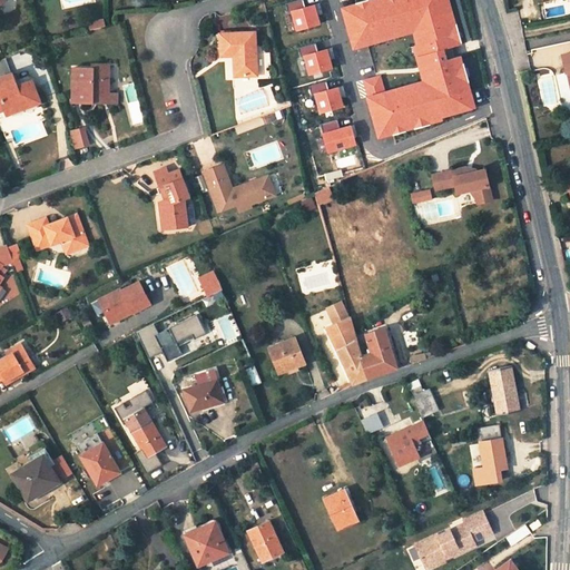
[(379,139),(478,110),(462,56),(449,60),(445,49),(463,45),(450,0),(366,0),(341,8),(353,50),(414,33),(416,43),(413,45),(423,80),(366,97),(379,139)]
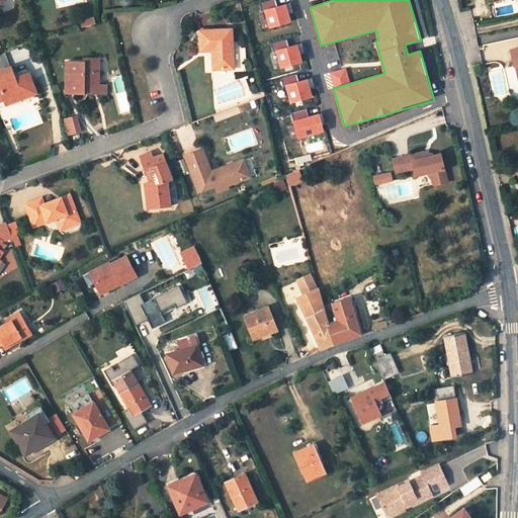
[(286,4),(264,10),(270,29),(291,22),(286,4)]
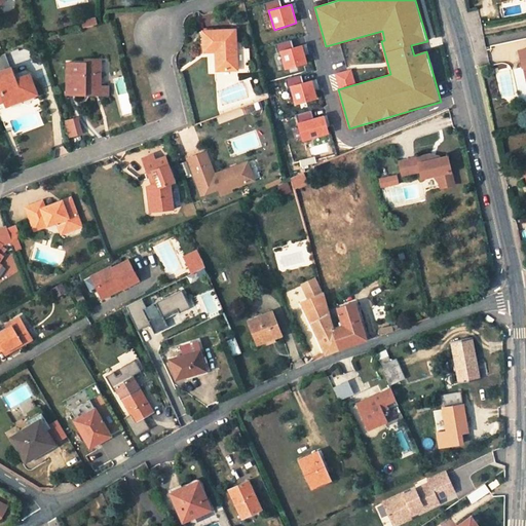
[(230,47),(229,28),(200,30),(201,48),(213,48),(216,48),(216,53),(214,53),(215,70),(236,69),(234,46),(230,47)]
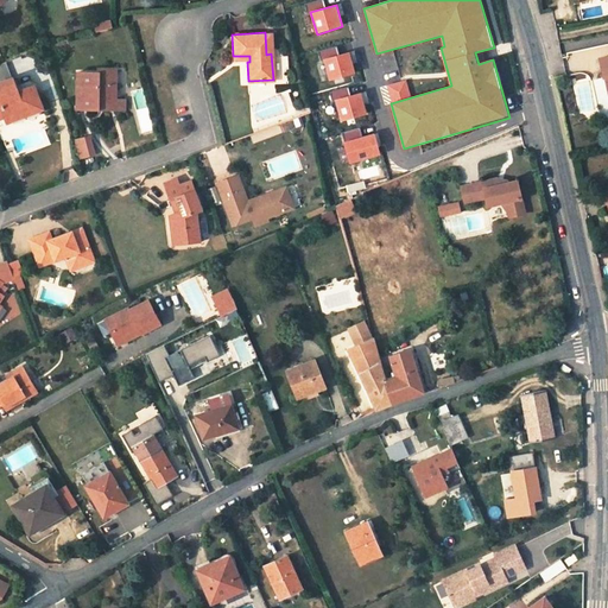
[(349,52),(323,59),(330,82),(355,74),(349,52)]
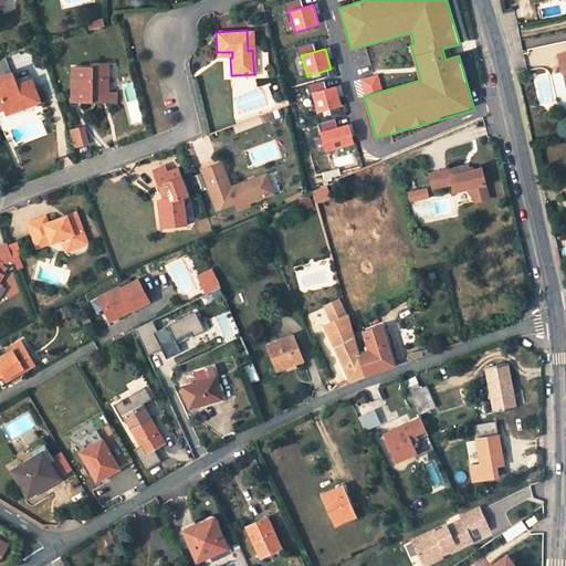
[(90,66),(71,66),(70,100),(91,101),(91,95),(91,91),(95,91),(94,95),(105,95),(105,91),(106,64),(90,64),(90,66)]
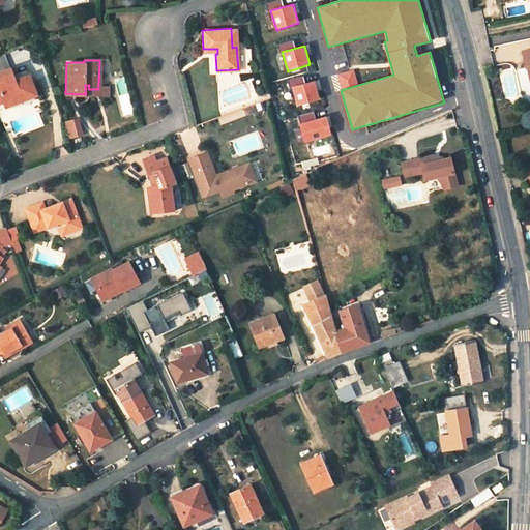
[(9,67),(0,70),(0,97),(2,97),(3,102),(7,104),(32,95),(34,91),(29,77),(24,75),(15,78),(12,77),(9,67)]
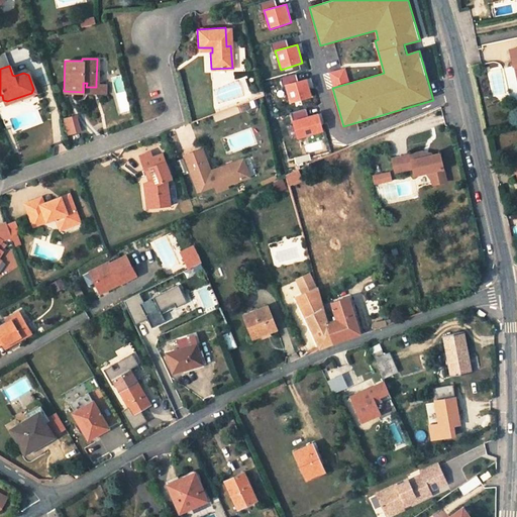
[(307,79),(285,84),(291,104),(312,97),(307,79)]
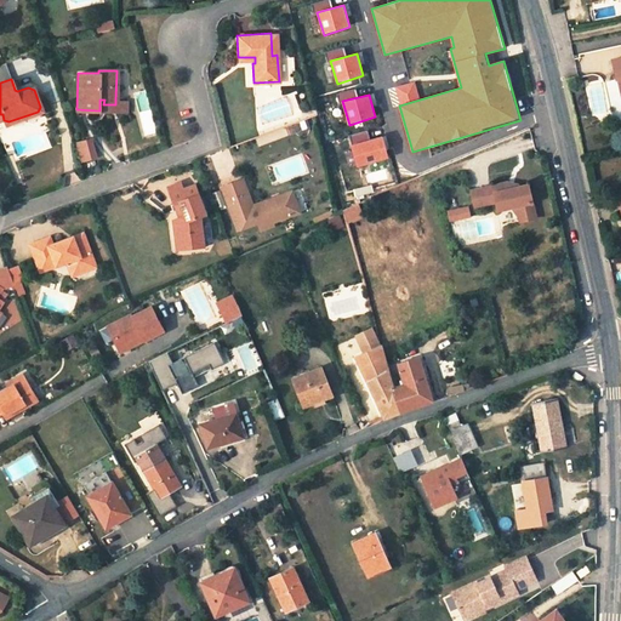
[(103,104),(100,104),(100,110),(120,112),(120,100),(115,100),(115,104),(103,104)]
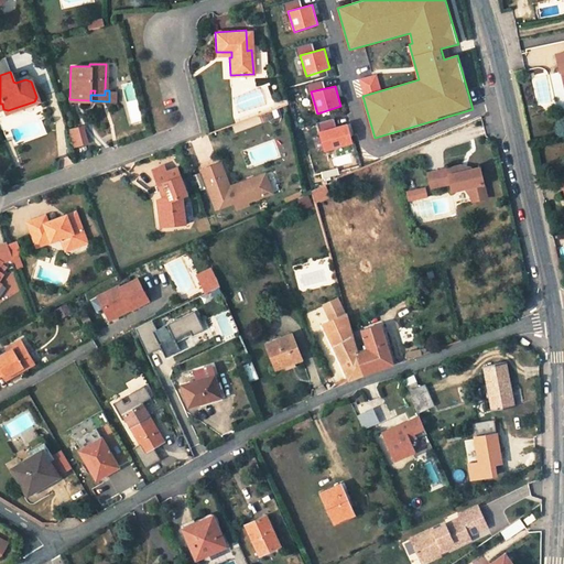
[(348,123),(320,132),(325,152),(354,143),(348,123)]
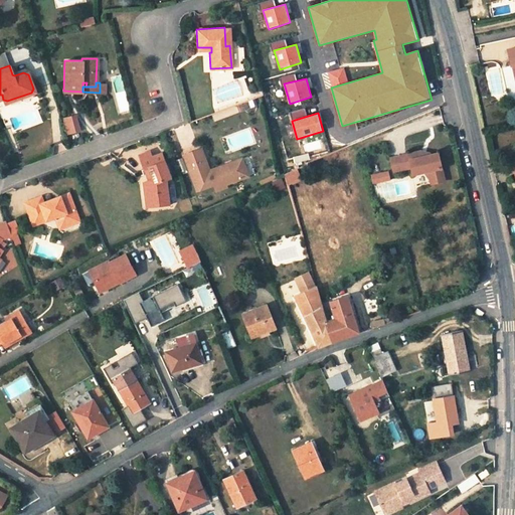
[(70,115),(61,117),(65,132),(74,130),(70,115)]
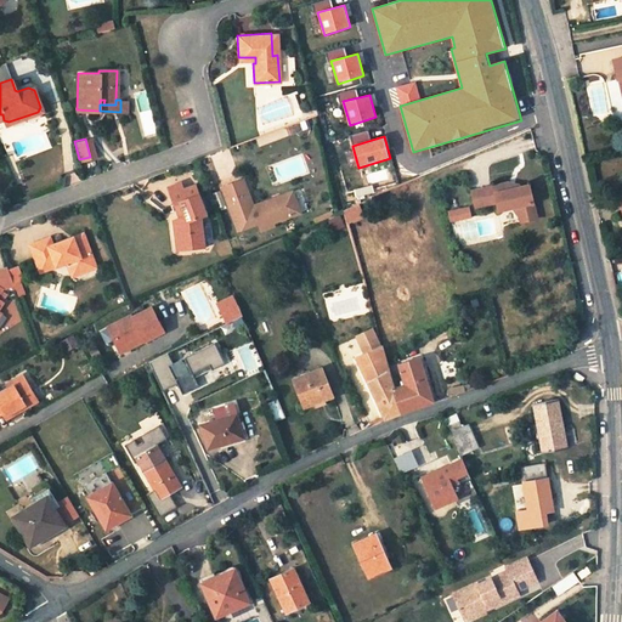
[(219,186),(235,230),(255,222),(258,230),(271,225),(270,221),(289,215),(284,203),(283,203),(280,194),(255,203),(255,205),(250,208),(249,205),(239,179),(219,186)]
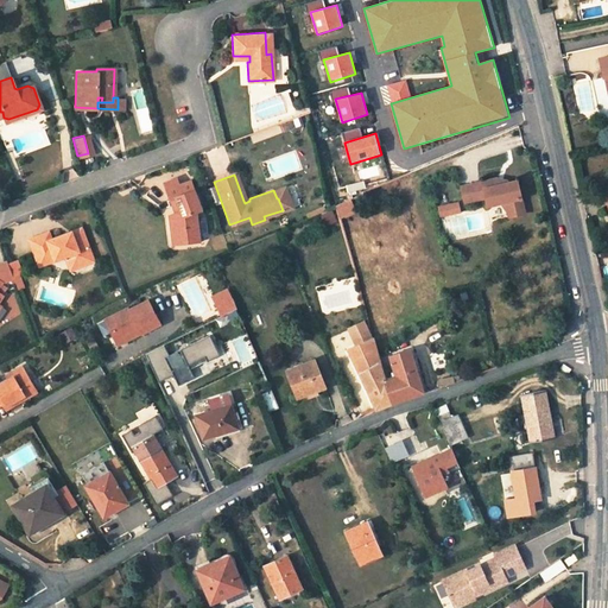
[(498,177),(462,185),(466,202),(486,197),(488,206),(502,202),(506,210),(508,210),(510,217),(526,214),(518,179),(506,183),(499,184),(498,177)]
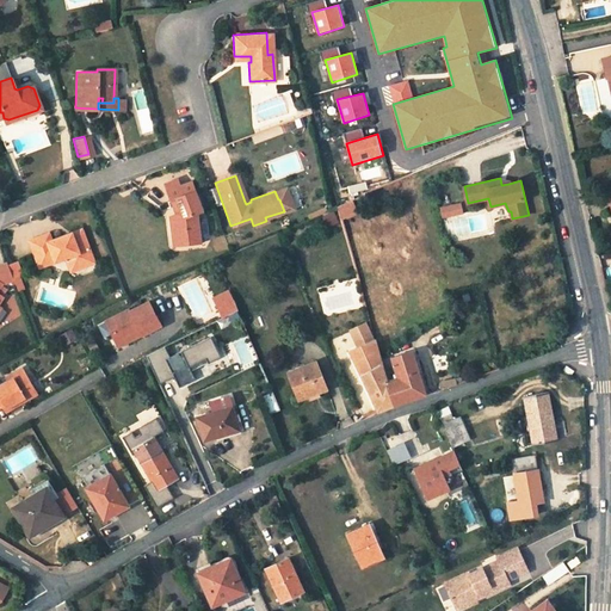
[(164,191),(176,186),(173,179),(161,184),(164,191)]
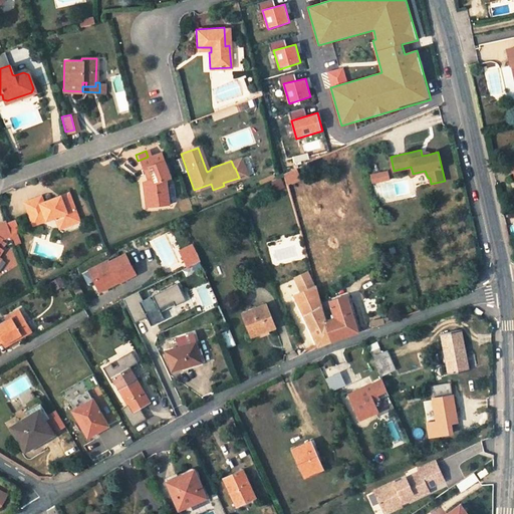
[(168,177),(159,153),(148,157),(138,161),(141,168),(146,167),(150,179),(142,182),(145,201),(155,200),(155,205),(167,204),(167,203),(164,185),(164,179),(168,177)]
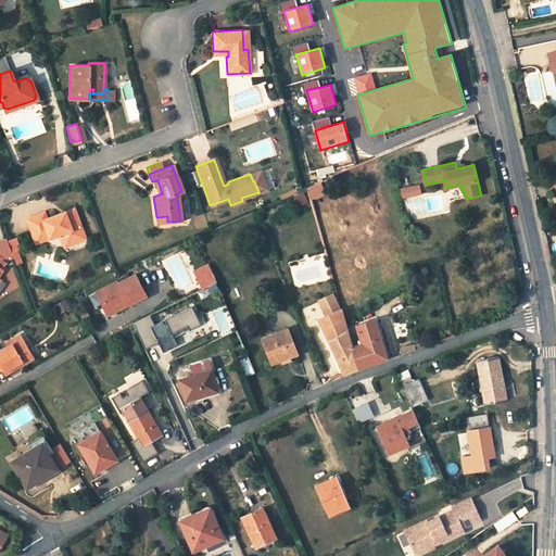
[(257,171),(250,174),(253,181),(254,181),(258,192),(265,189),(257,171)]
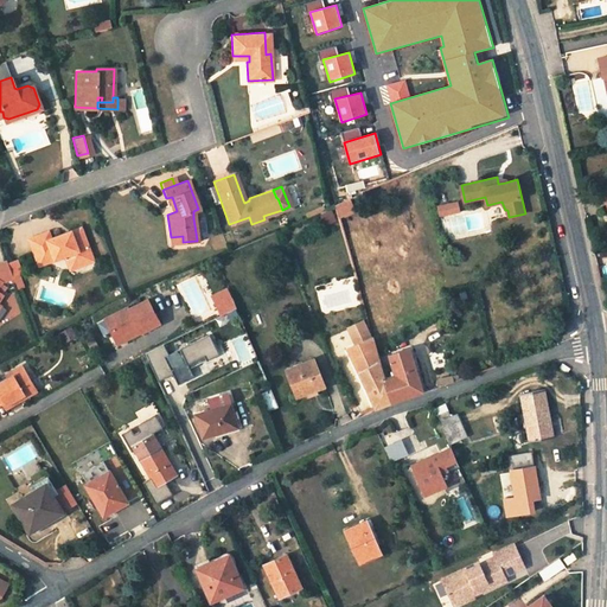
[(355,213),(349,199),(336,206),(339,219),(355,213)]
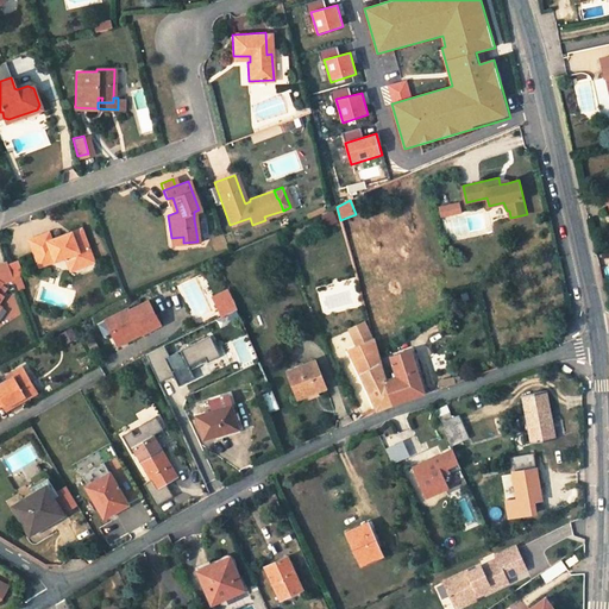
[(462,212),(460,202),(440,207),(441,217),(462,212)]
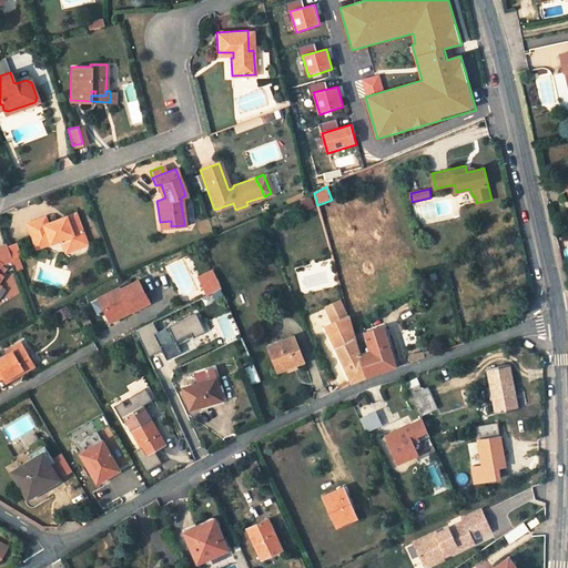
[(189,203),(181,204),(184,224),(188,224),(192,219),(191,208),(189,203)]
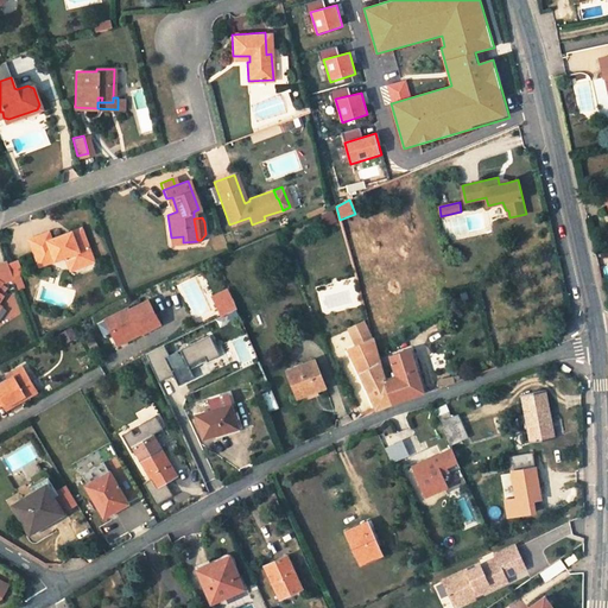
[(64,255),(74,252),(77,261),(92,255),(81,227),(70,232),(71,234),(63,238),(62,234),(51,239),(48,230),(29,239),(36,257),(45,253),(49,261),(64,255)]
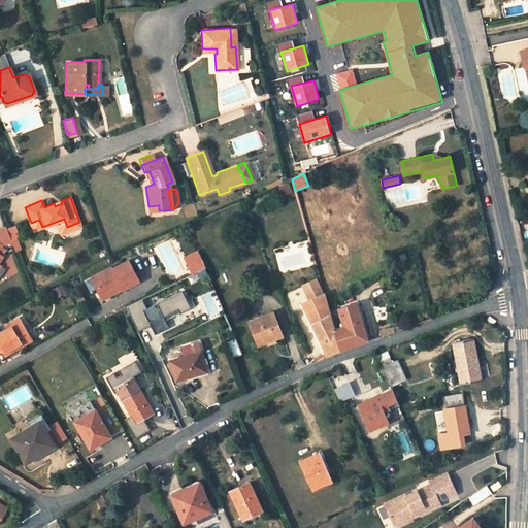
[(67,227),(64,219),(56,222),(59,230),(61,234),(80,226),(79,222),(67,227)]
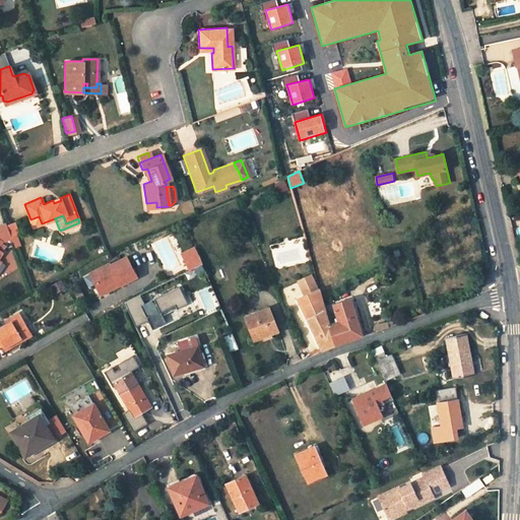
[(30,219),(33,226),(42,223),(39,216),(30,219)]
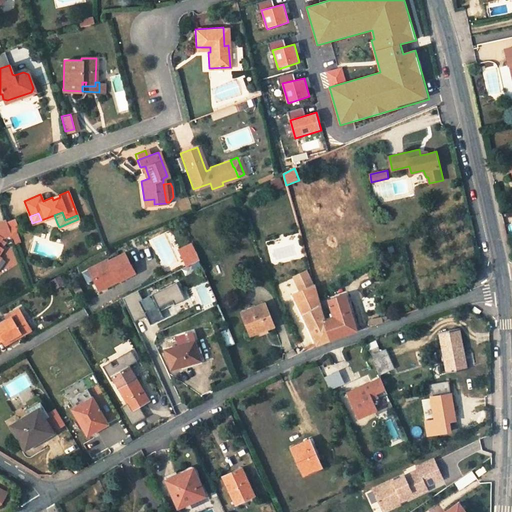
[(13,216),(6,219),(6,220),(10,230),(17,228),(13,216)]
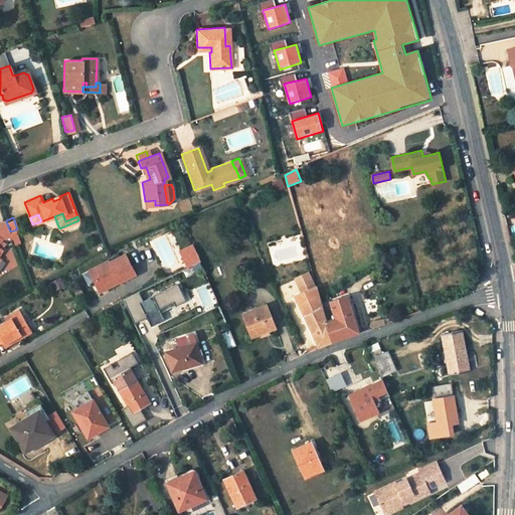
[(0,254),(3,250),(0,247),(0,242),(2,239),(2,238),(11,234),(6,221),(0,223),(0,254)]
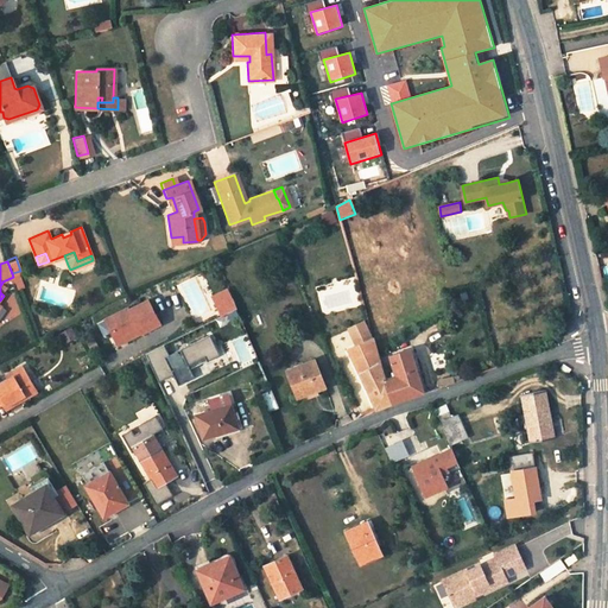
[(222,317),(238,309),(234,299),(217,306),(222,317)]
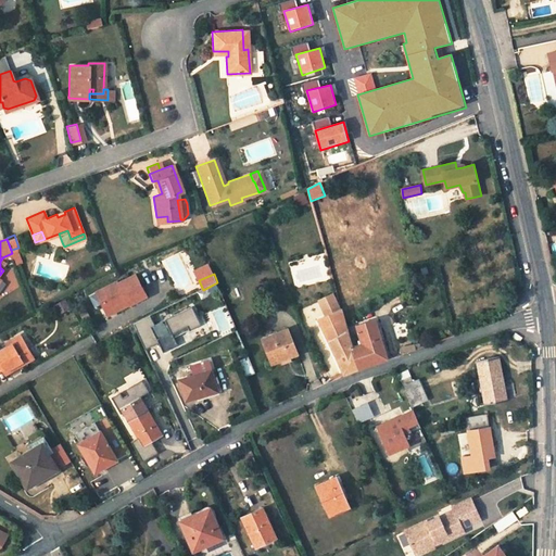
[(146,297),(136,275),(112,288),(111,286),(100,291),(104,300),(101,301),(106,312),(127,302),(128,305),(146,297)]
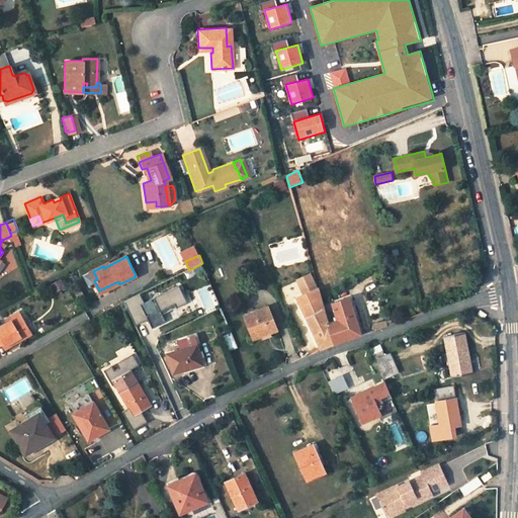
[(319,287),(310,269),(296,274),(305,293),(319,287)]
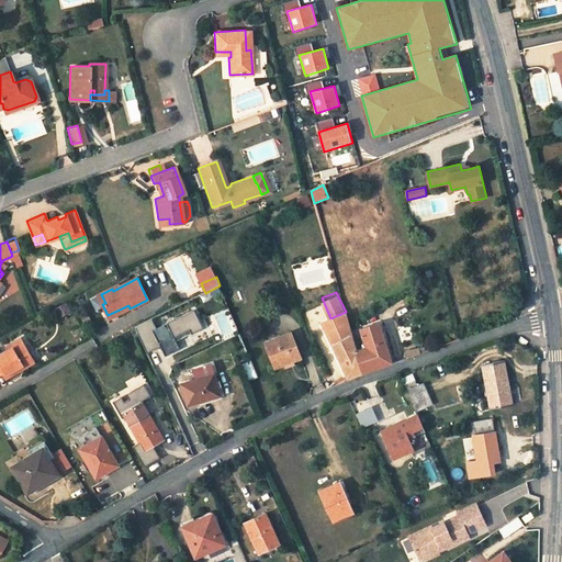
[(299,293),(292,295),(296,305),(303,303),(299,293)]
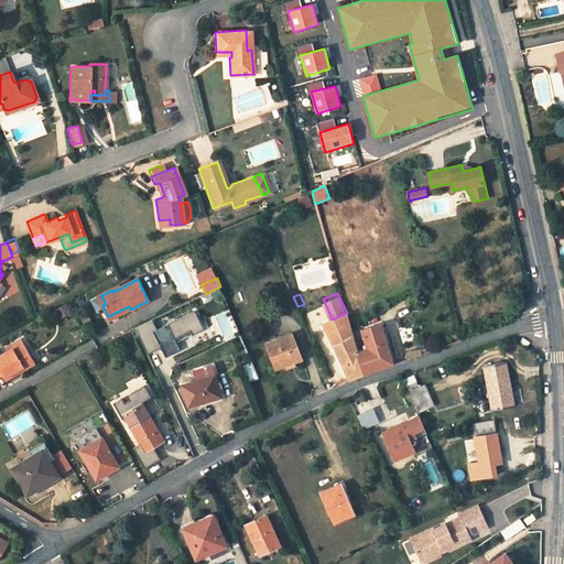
[(109,320),(130,310),(129,306),(108,316),(109,320)]
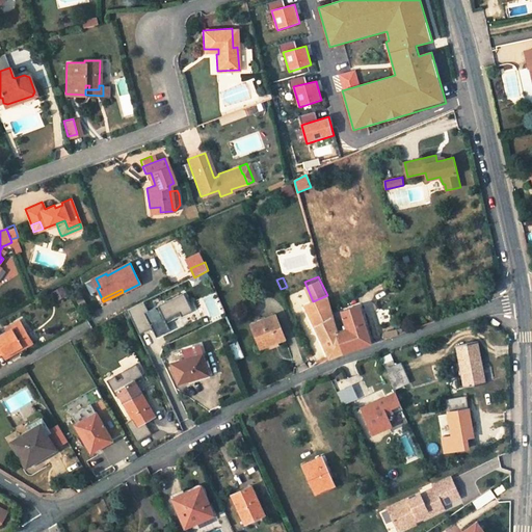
[(144,301),(128,310),(138,335),(152,328),(156,338),(169,330),(166,323),(164,319),(180,312),(181,316),(182,317),(192,311),(184,293),(149,311),(144,301)]
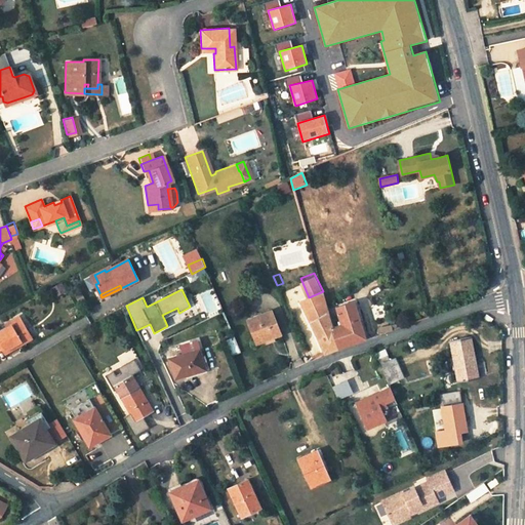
[(300,301),(325,351),(326,354),(338,348),(333,328),(323,291),(309,297),(300,301)]
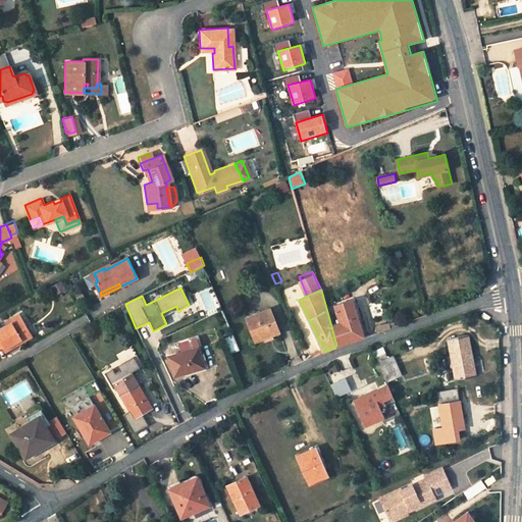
[(363,336),(352,301),(335,306),(340,319),(341,324),(336,325),(331,326),(336,346),(363,336)]
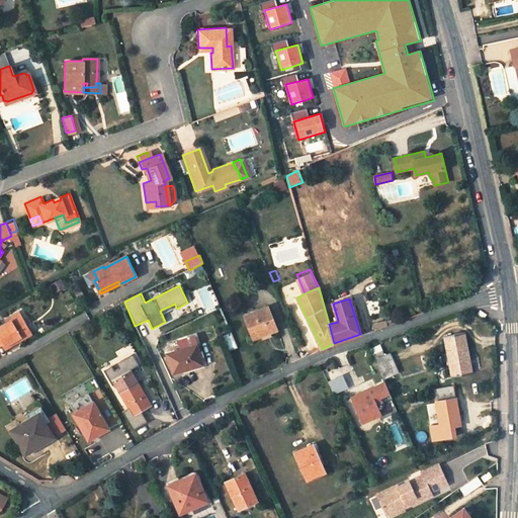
[(176,308),(175,304),(160,311),(162,315),(176,308)]
